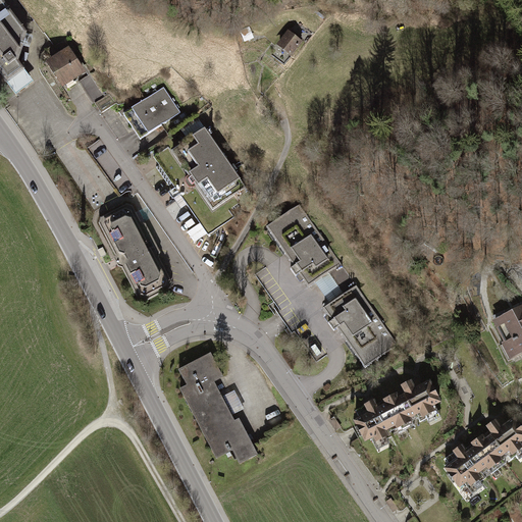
[(28,33),(2,0),(0,0),(0,73),(7,83),(24,69),(19,62),(28,33)]
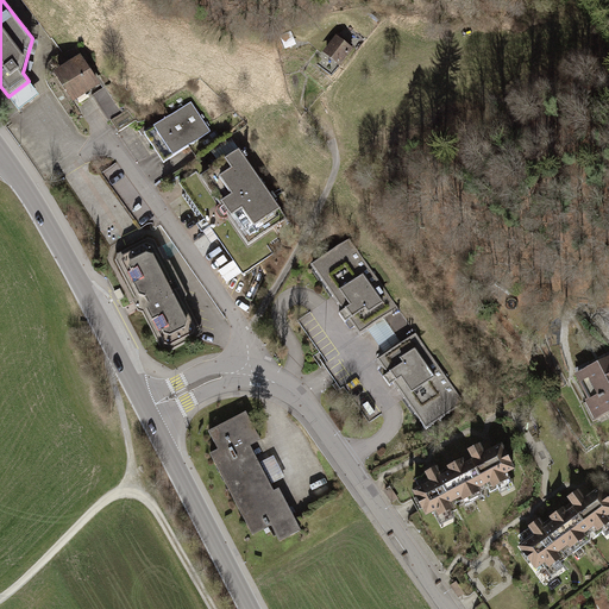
[(282,36),(287,48),(294,44),(289,32),(282,36)]
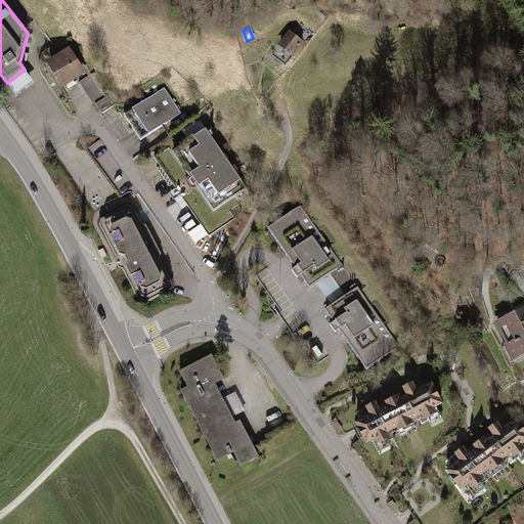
[(292,31),(281,45),(292,53),(302,39),(292,31)]
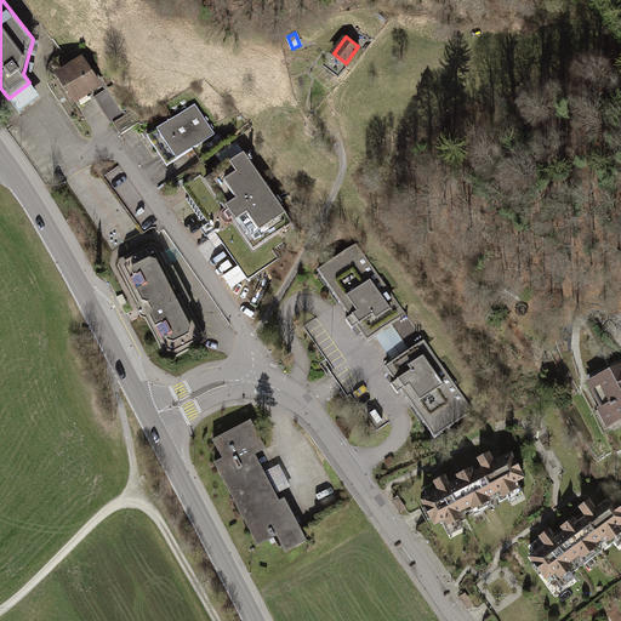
[(80,61),(61,74),(78,100),(98,86),(80,61)]
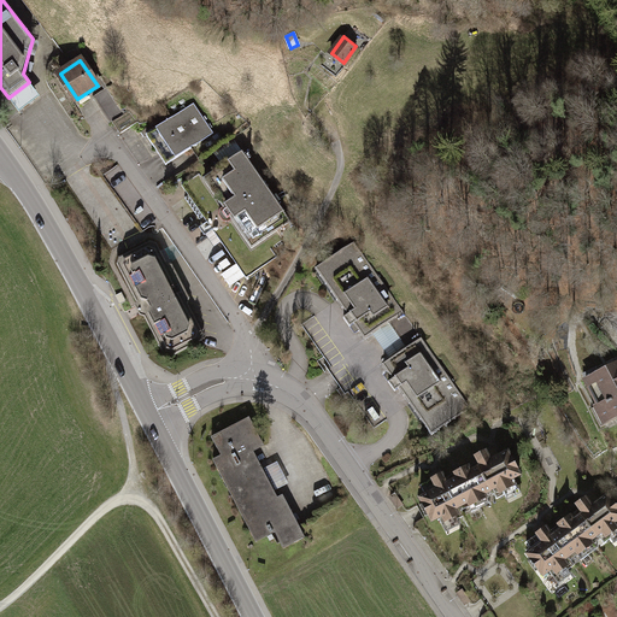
[(109,87),(93,97),(110,124),(112,122),(121,134),(134,125),(127,113),(125,113),(109,87)]
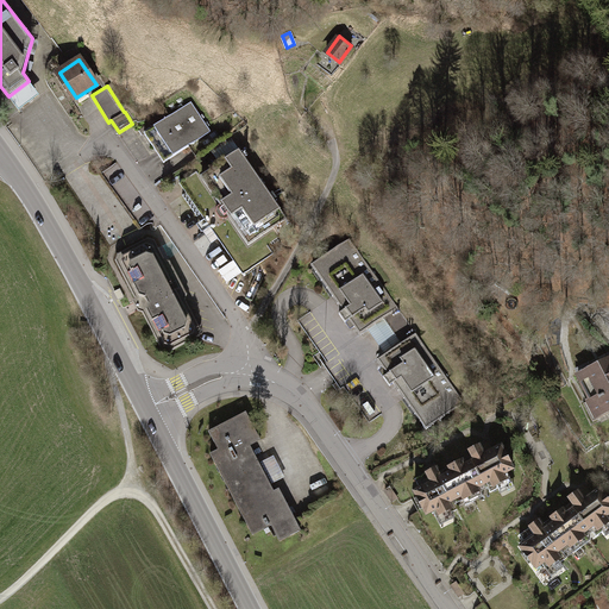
[(192,102),(144,133),(164,163),(211,132),(192,102)]
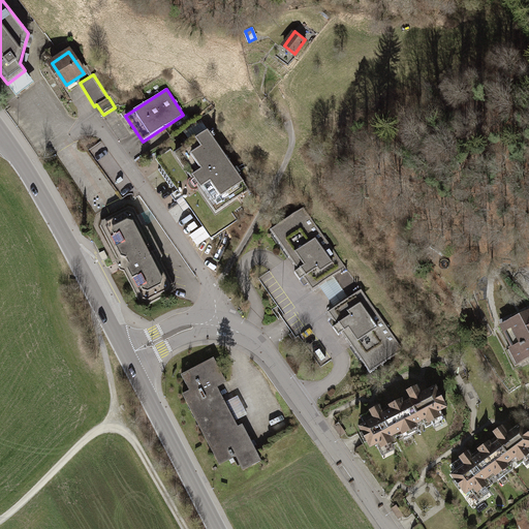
[(250,189),(208,129),(174,153),(192,180),(191,181),(195,187),(196,186),(216,213),(250,189)]
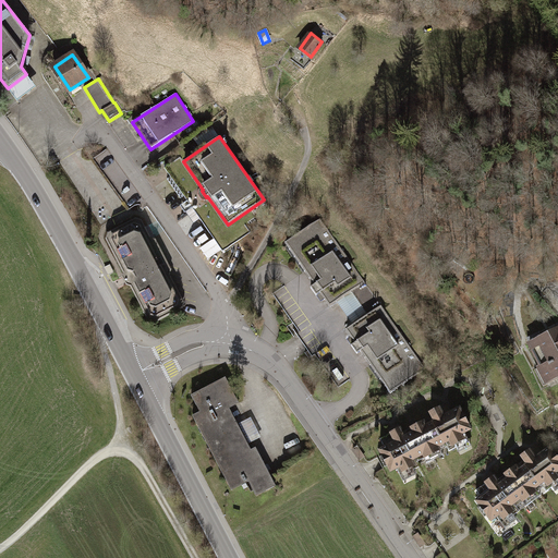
[(106,149),(94,158),(131,208),(136,205),(142,205),(145,202),(106,149)]
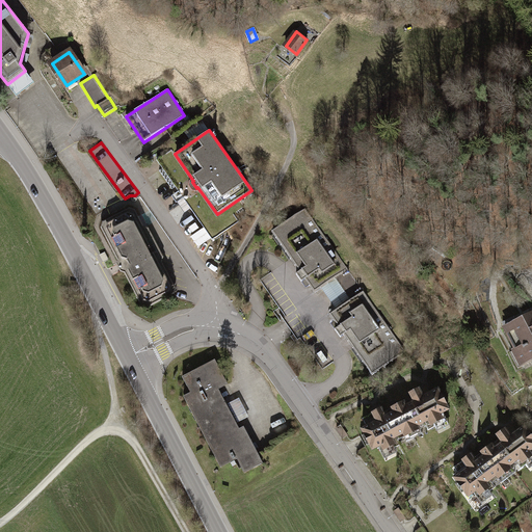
[(102,221),(101,228),(117,261),(123,262),(124,262),(127,267),(126,267),(125,273),(141,307),(148,308),(175,294),(176,288),(160,259),(155,257),(154,254),(157,253),(154,245),(151,247),(150,244),(151,239),(135,210),(129,208),(102,221)]
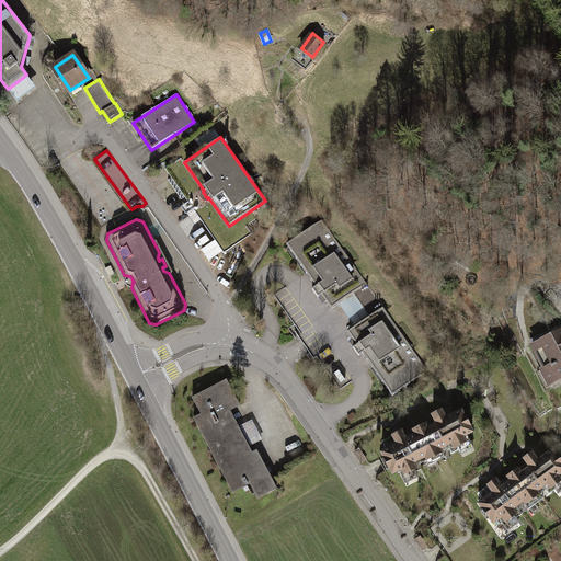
[(322,219),(286,243),(317,286),(312,289),(318,297),(322,295),(331,308),(367,283),(322,219)]
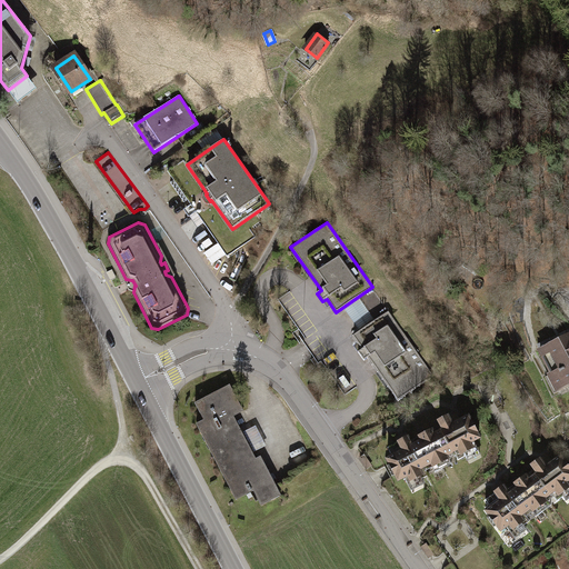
[(116,278),(111,270),(107,273),(110,280),(116,278)]
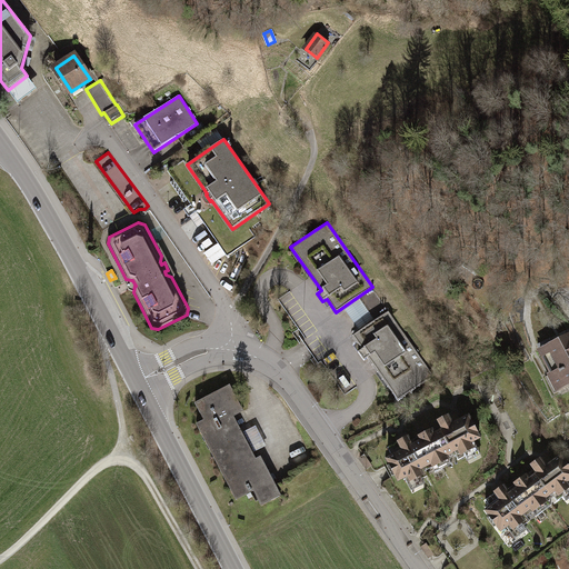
[(389,310),(352,336),(362,350),(358,352),(365,361),(368,358),(398,401),(435,376),(389,310)]
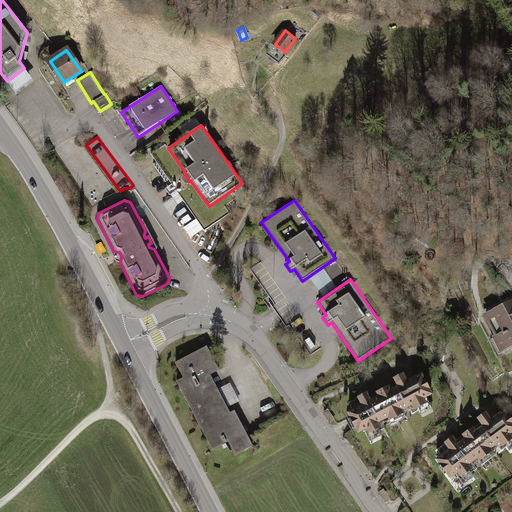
[(511,304),(511,303),(486,315),(497,336),(494,337),(501,350),(511,344),(511,304)]
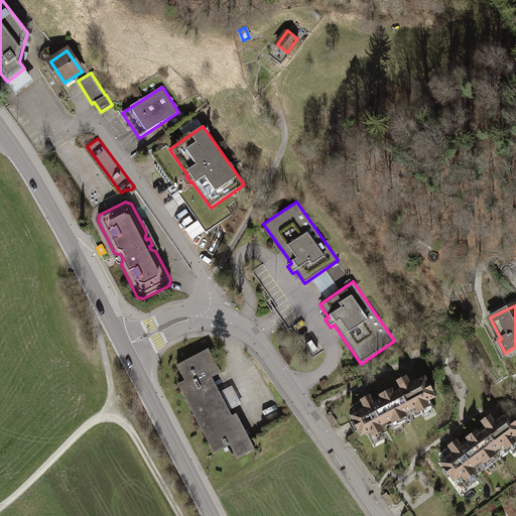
[(209,349),(176,365),(184,381),(178,384),(214,453),(230,444),(237,459),(255,448),(237,413),(232,416),(212,377),(209,372),(218,367),(209,349)]
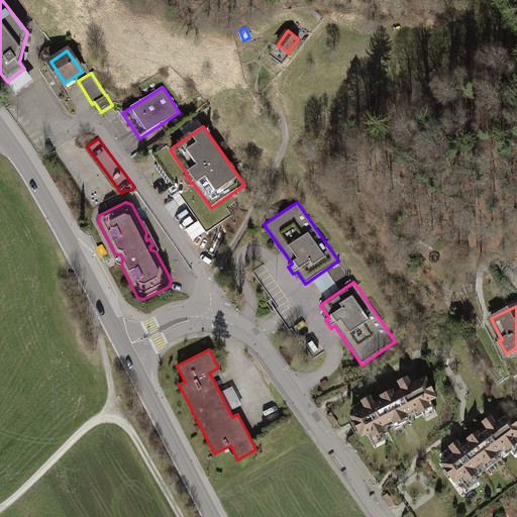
[(394,390),(387,394),(401,421),(402,421),(414,414),(416,418),(428,412),(426,409),(433,405),(430,400),(435,398),(425,379),(414,385),(409,377),(399,382),(403,390),(396,393),(394,390)]
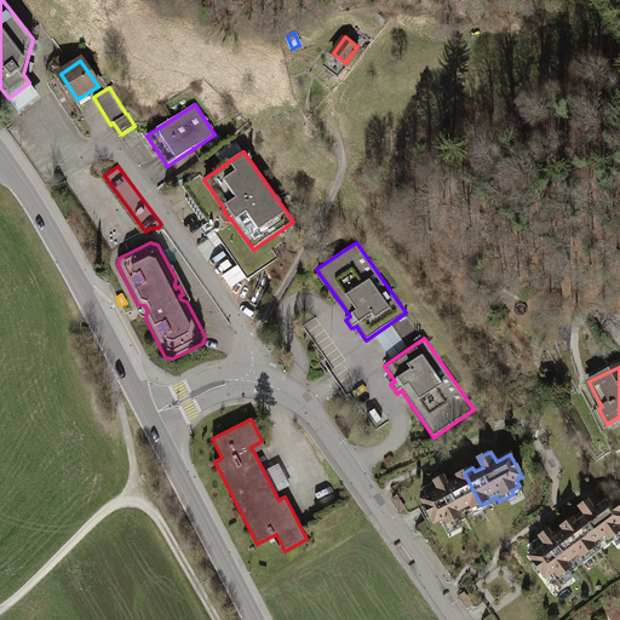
[(428,497),(423,500),(435,523),(440,520),(443,526),(452,522),(453,526),(466,518),(464,514),(471,510),(474,515),(484,509),(482,505),(481,505),(464,472),(454,477),(457,481),(448,484),(443,476),(423,487),(428,497)]
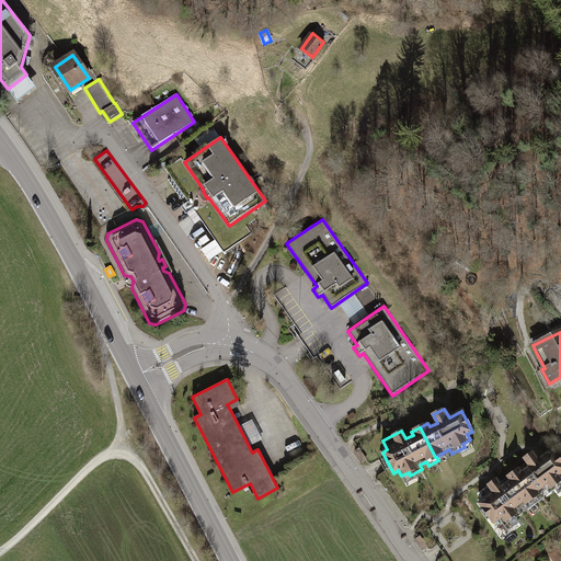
[(521,467),(513,472),(534,500),(547,490),(549,494),(560,485),(559,482),(560,480),(560,461),(552,450),(541,459),(535,450),(525,458),(530,466),(524,470),(521,467)]
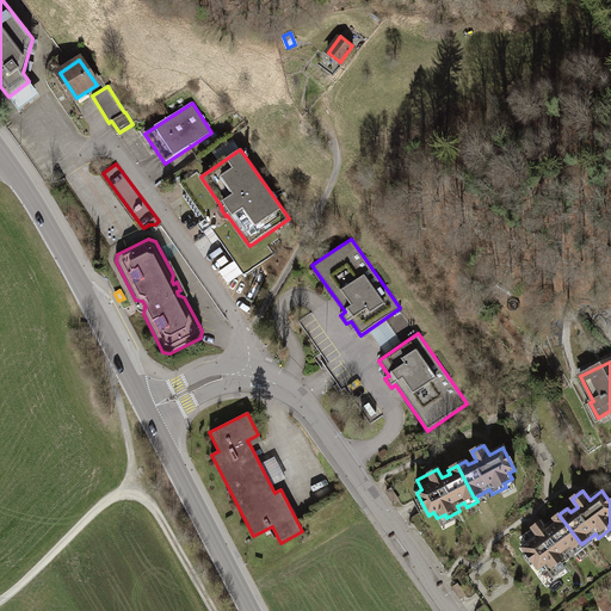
[(523,548),(538,569),(543,565),(548,571),(554,566),(556,568),(569,560),(566,555),(573,550),(575,555),(585,548),(581,544),(559,514),(550,520),(554,525),(547,530),(541,523),(522,536),(528,545),(523,548)]
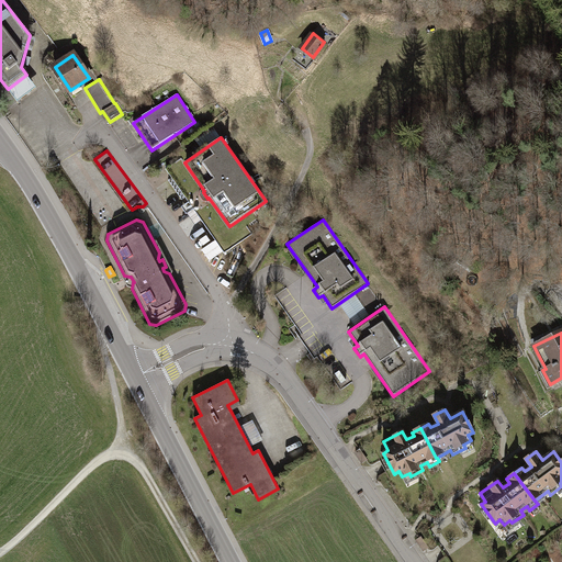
All buildings are outlined.
